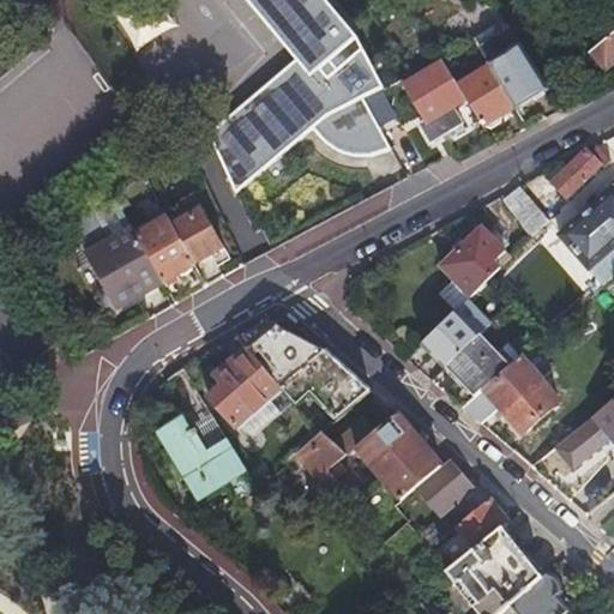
[(163,0),(127,0),(110,10),(137,53),(180,26),(163,0)]
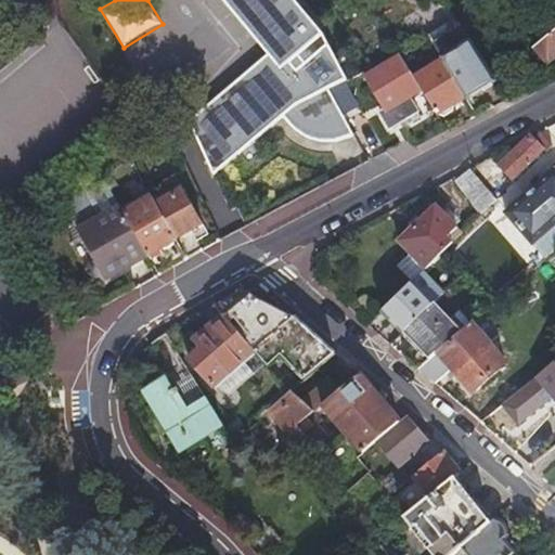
[(223,0),(270,55),(268,56),(269,56),(189,123),(190,125),(214,176),(283,118),(285,121),(287,125),(291,127),(293,130),(296,132),(299,134),(302,137),(306,139),(309,140),(312,141),(317,142),(320,143),(324,143),(327,144),(332,144),(335,143),(339,143),(343,142),(346,141),(350,140),(353,139),(355,138),(345,119),(327,90),(341,82),(347,80),(322,38),(291,0),(223,0)]
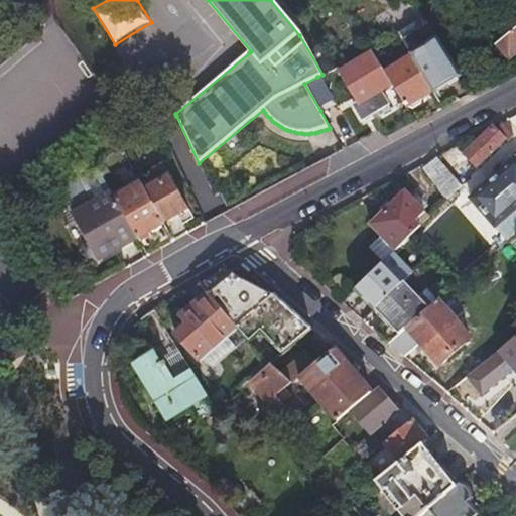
[(515,27),(496,43),(508,59),(515,53),(515,27)]
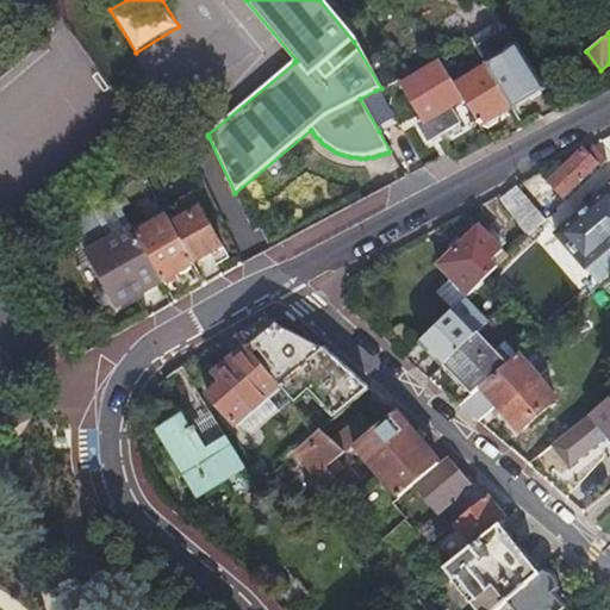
[(490,66),(486,68),(511,106),(543,87),(542,85),(518,48),(490,66)]
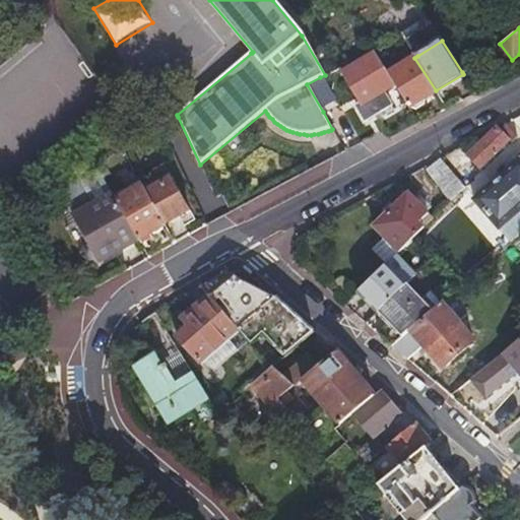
[(388,74),(374,52),(341,71),(361,103),(355,107),(365,120),(381,110),(391,105),(383,92),(395,84),(388,74)]
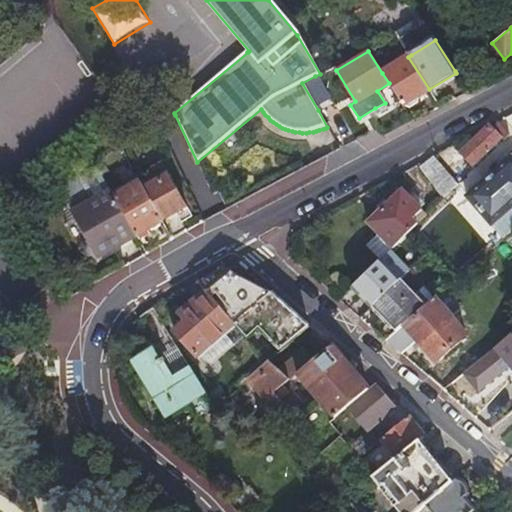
[(408,57),(382,73),(389,83),(403,106),(410,108),(418,103),(419,98),(418,96),(429,89),(408,57)]
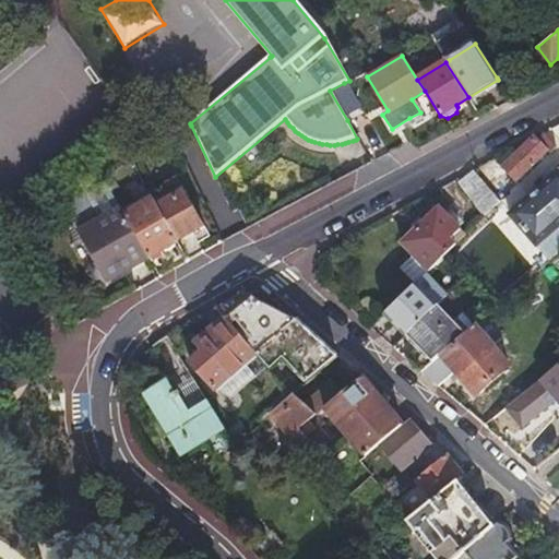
[(360,113),(344,83),(330,91),(347,120),(360,113)]
